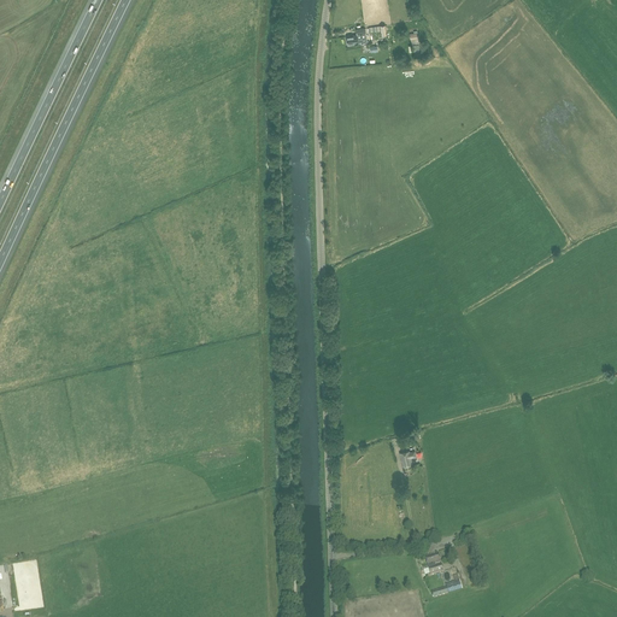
[(365,28),(356,29),(357,35),(358,42),(362,41),(360,34),(366,34),(365,28)]
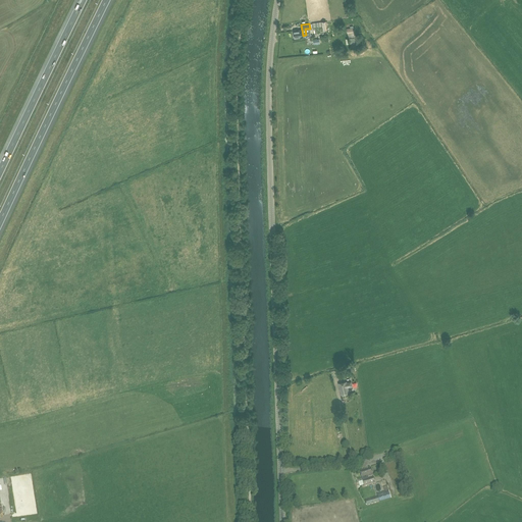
[(294,31),(295,38),(303,37),(303,36),(302,30),(294,31)]
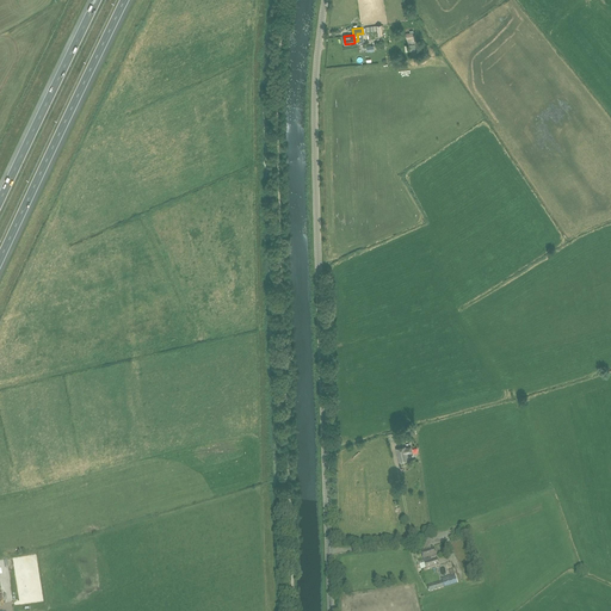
[(407,430),(393,433),(395,442),(402,440),(402,439),(409,438),(407,430)]
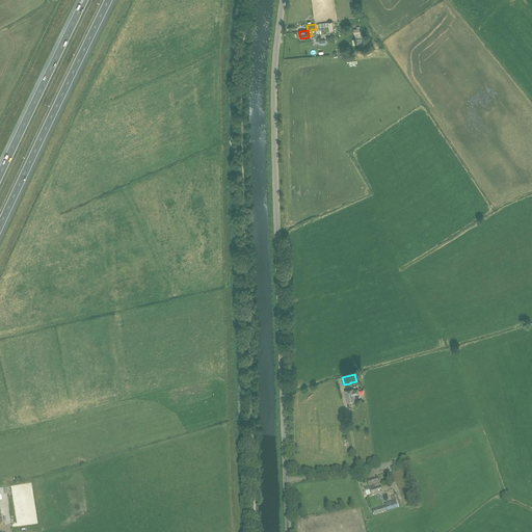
[(354,395),(358,394),(357,390),(353,390),(345,391),(347,402),(355,400),(354,395)]
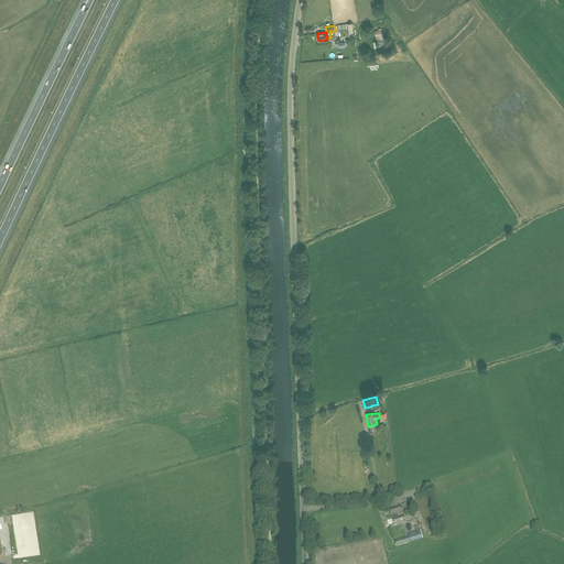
[(393,525),(405,522),(404,516),(398,517),(398,514),(403,513),(401,505),(389,509),(391,517),(391,519),(393,525)]
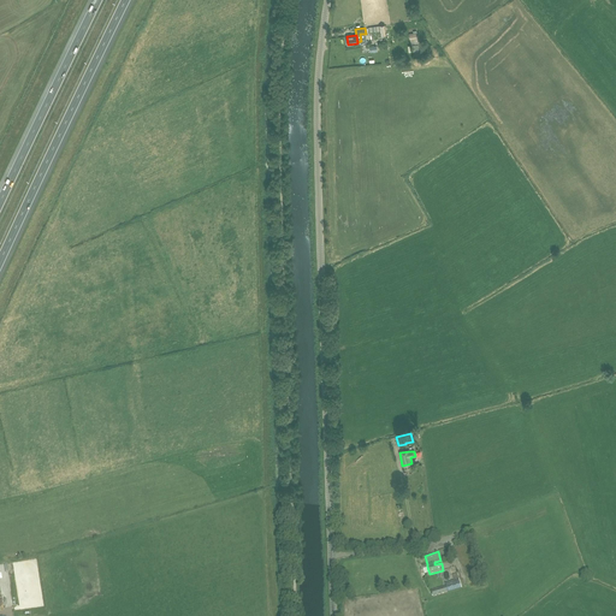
[(445,586),(431,590),(433,597),(461,588),(458,579),(445,584),(445,586)]
